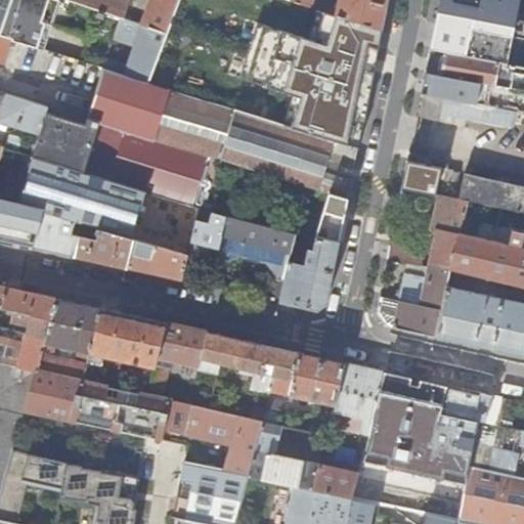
[(0,0),(0,35),(13,39),(43,48),(61,0),(0,0)]
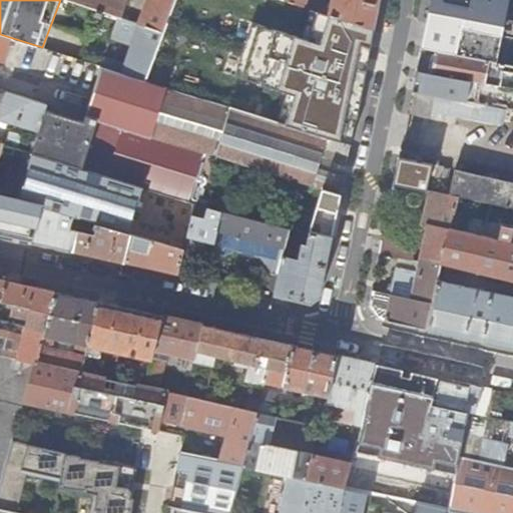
[(62,0),(116,17),(122,0),(62,0)]
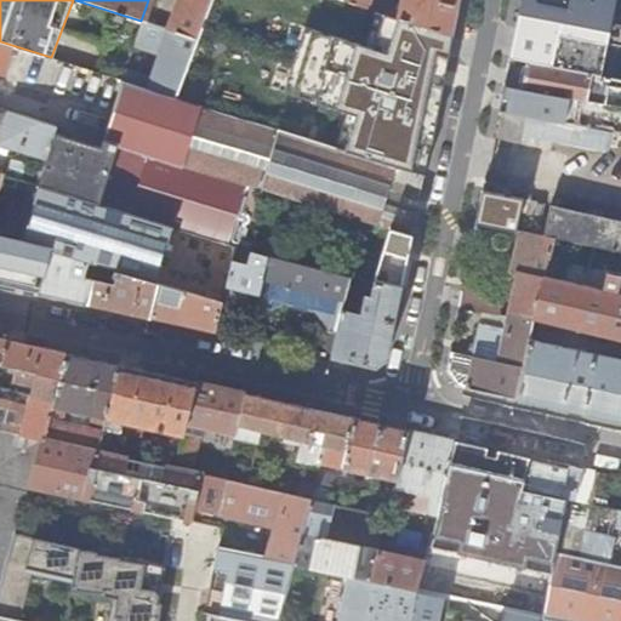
[(198,39),(204,24),(212,0),(180,0),(169,29),(198,39)]
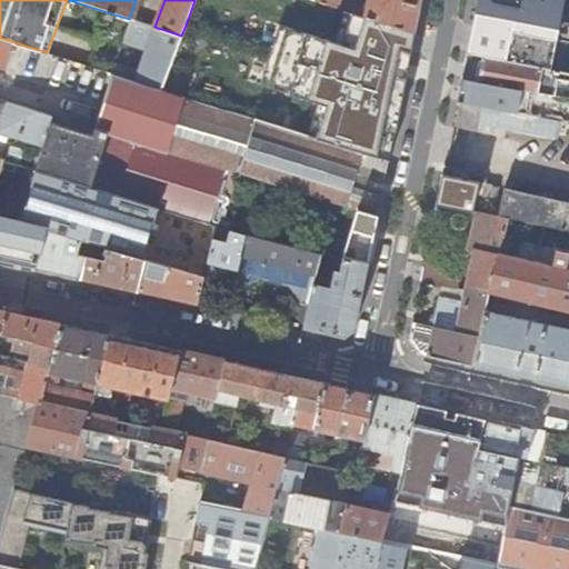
[(421,8),(422,0),(368,0),(366,11),(357,0),(321,0),(346,8),(353,10),(416,31),(421,8)]
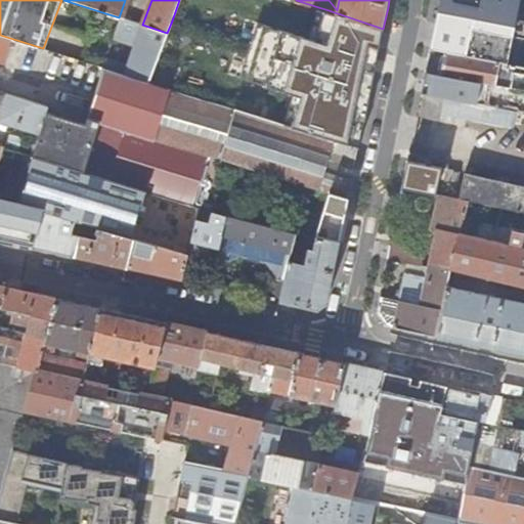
[(446,52),(509,64),(521,0),(441,0),(432,49),(446,52)]
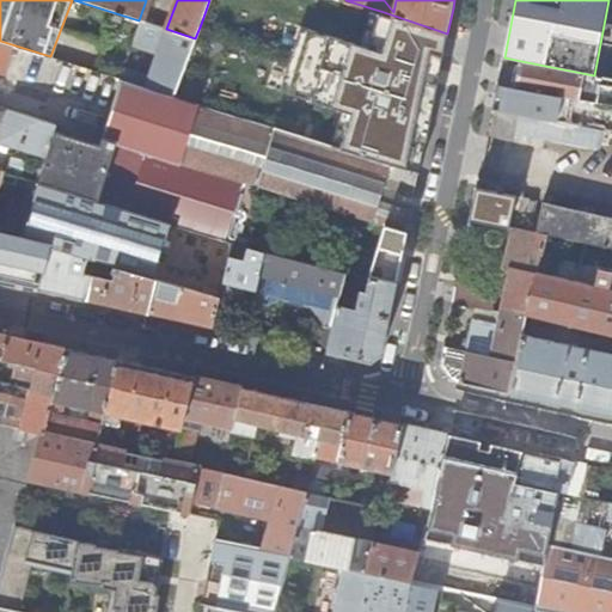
[(360,44),(368,48),(380,11),(372,8),(360,44)]
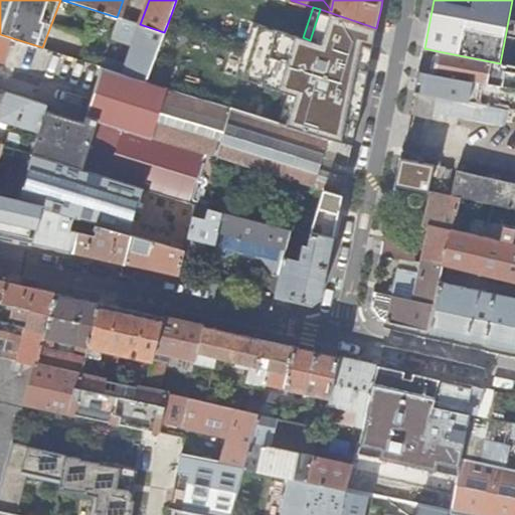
[(287,125),(352,145),(357,124),(376,28),(320,9),(310,40),(303,37),(253,22),(236,76),(295,95),(287,125)]
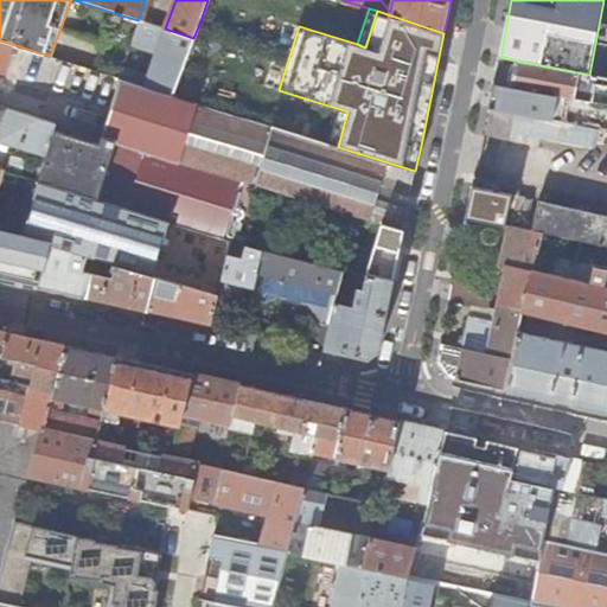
[(165,29),(142,21),(133,44),(157,53),(148,77),(125,69),(122,78),(173,95),(193,38),(165,29)]
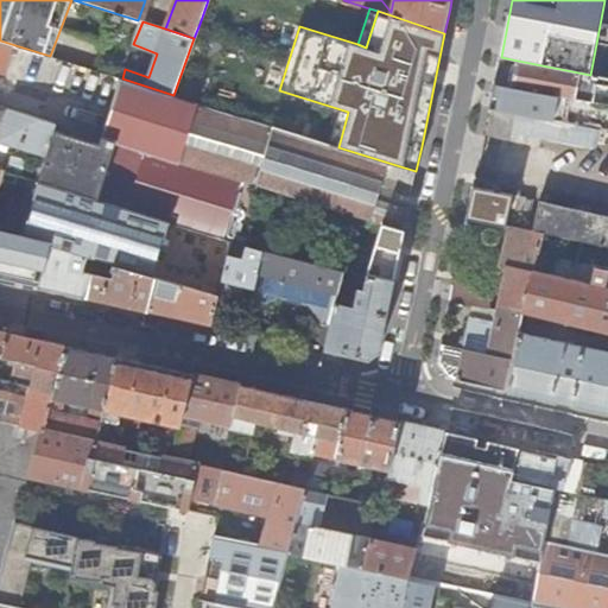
[(0,73),(6,75),(16,45),(0,40),(0,73)]
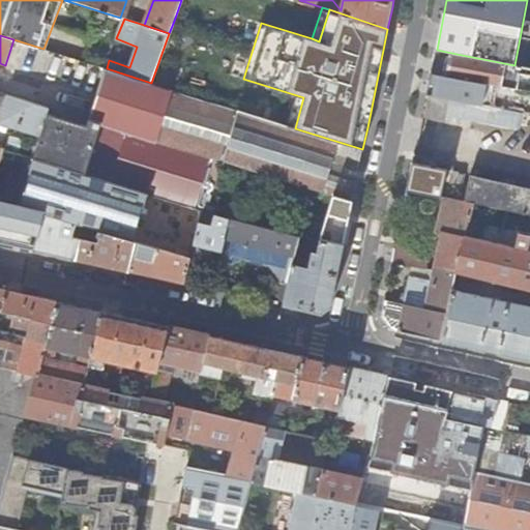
[(529,67),(514,65),(451,53),(450,61),(447,76),(488,84),(529,90),(529,67)]
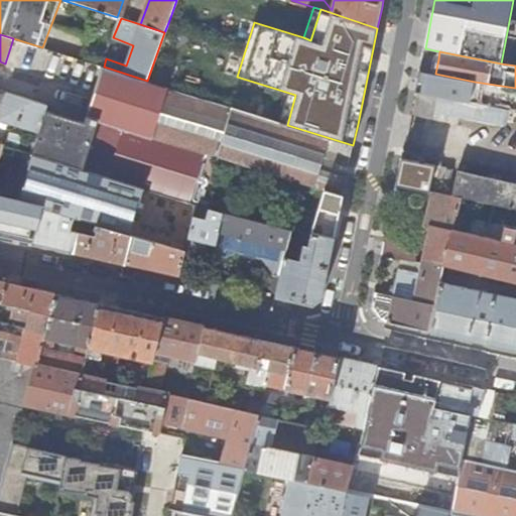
[(153,137),(168,88),(147,81),(104,67),(88,117),(153,137)]
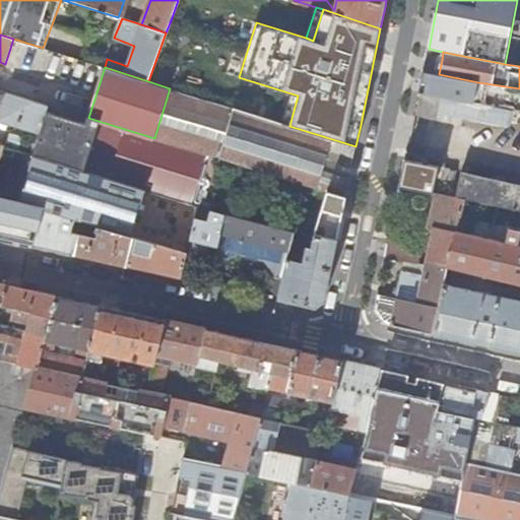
[(439,74),(424,72),(421,80),(419,91),(444,96),(474,102),(478,82),(439,74)]
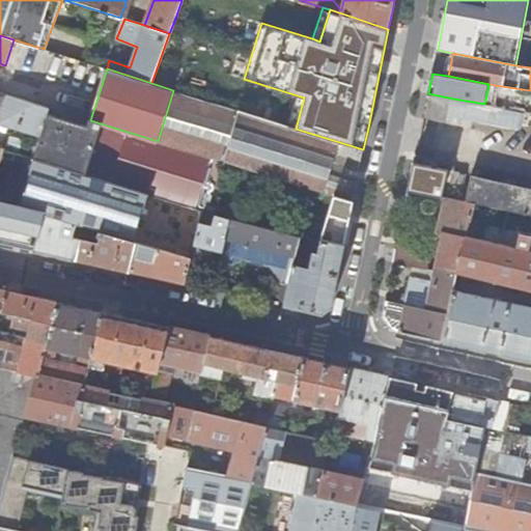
[(227,148),(242,111),(200,99),(173,90),(158,141),(157,142),(223,162),(227,148)]
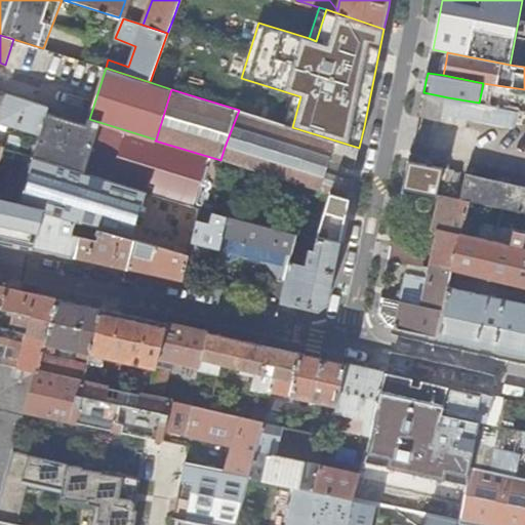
[(448,97),(423,92),(418,116),(443,120),(448,97)]
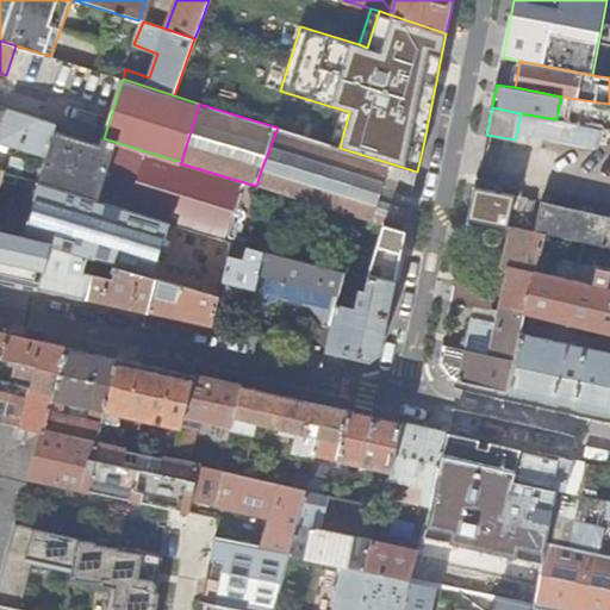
[(47,157),(55,130),(57,125),(8,111),(0,135),(0,144),(1,145),(12,148),(47,157)]
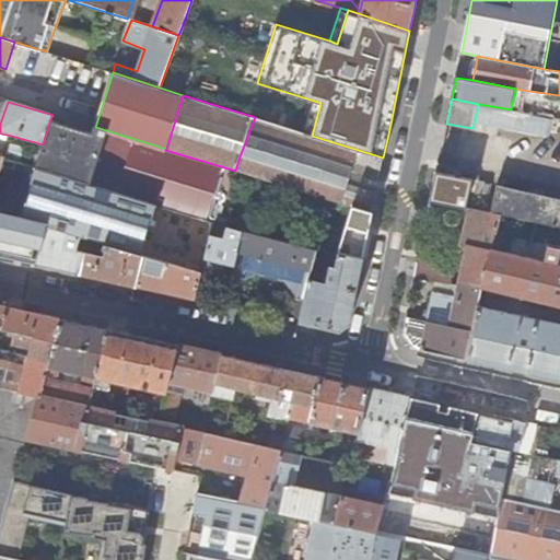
[(377,187),(383,158),(312,136),(255,117),(240,156),(346,189),(341,203),(353,207),(372,212),(377,187)]
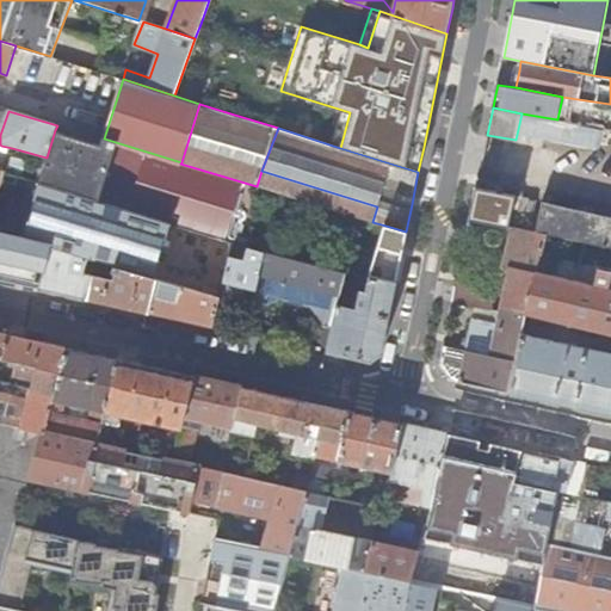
[(130,210),(148,153),(103,140),(102,144),(55,130),(47,158),(39,184),(130,210)]
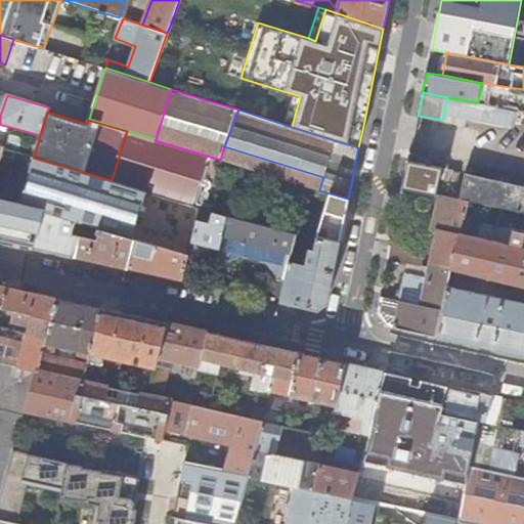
[(10,127),(1,125),(0,127),(0,131),(9,134),(10,127)]
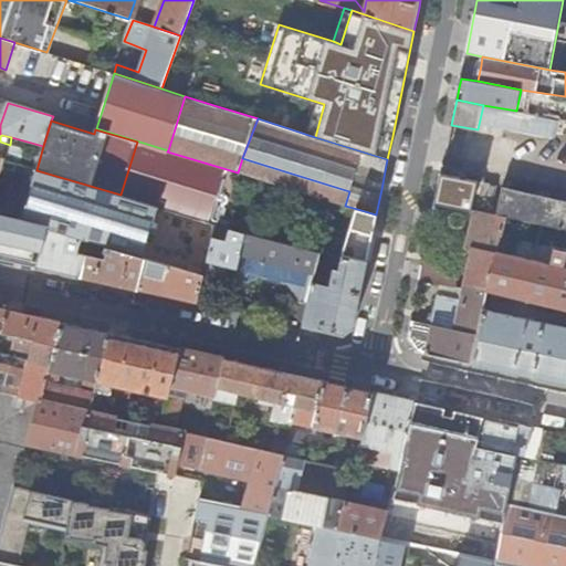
[(241,174),(238,173),(167,152),(137,142),(121,195),(216,226),(223,227),(241,174)]
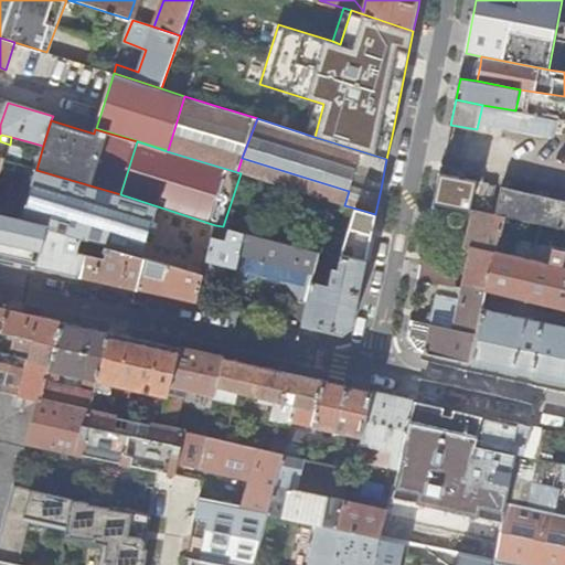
[(349,191),(242,158),(237,172),(241,173),(344,205),(349,191)]
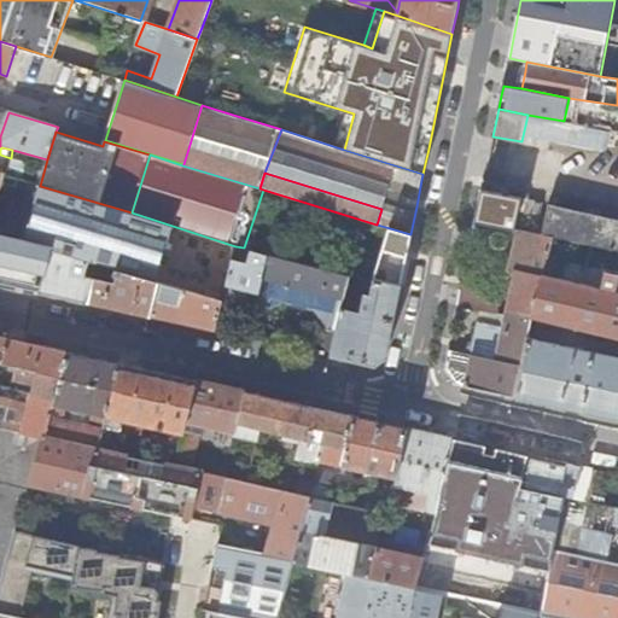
[(115,268),(162,283),(223,301),(227,285),(233,258),(235,246),(132,213),(40,186),(5,176),(0,190),(0,280),(41,290),(51,250),(91,262),(115,268)]
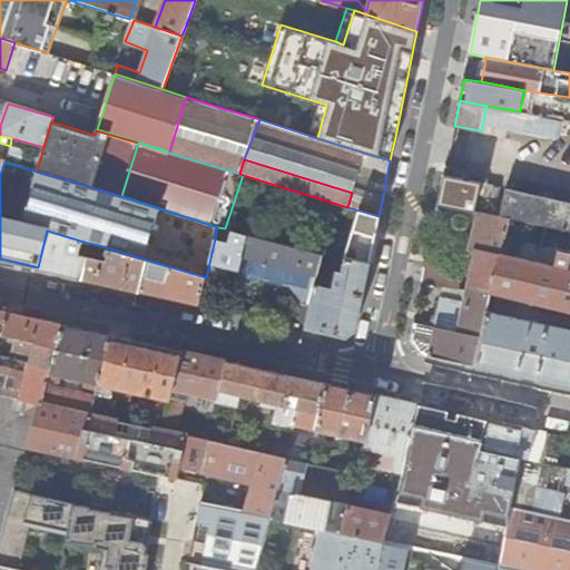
[(481,183),(445,174),(442,189),(439,204),(475,212),(481,183)]
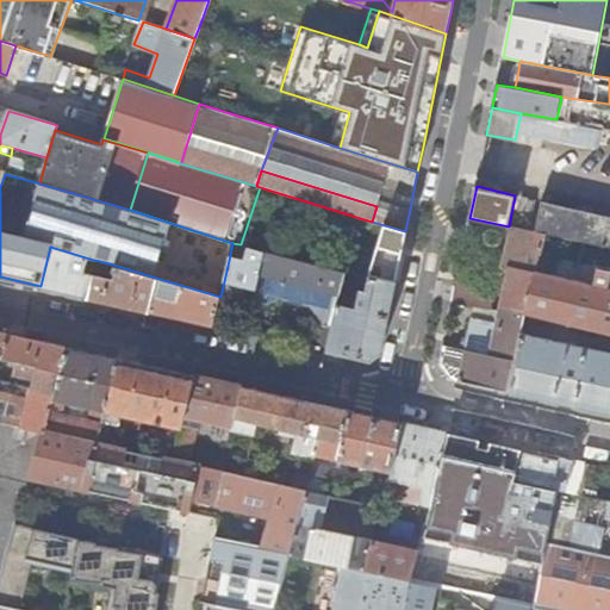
[(542,201),(522,197),(516,228),(535,232),(542,201)]
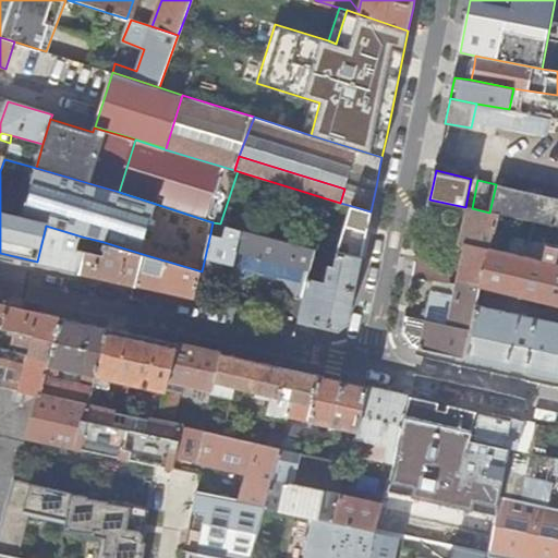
[(557,197),(496,184),(489,213),(500,215),(557,228),(557,197)]
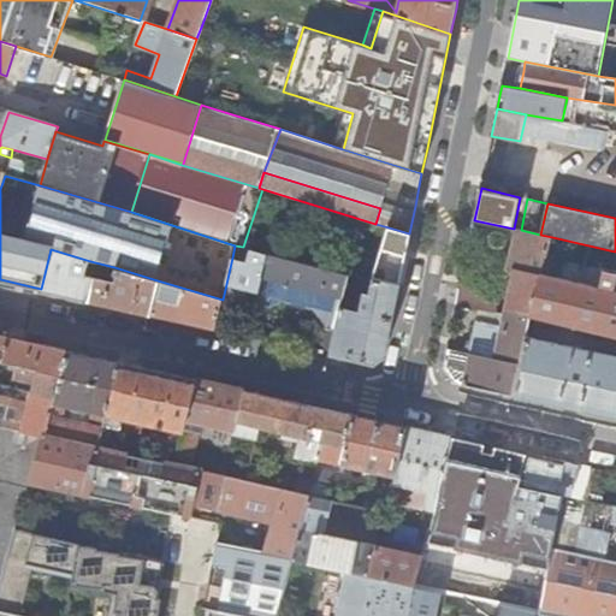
[(407,247),(409,234),(389,227),(372,280),(398,285),(407,247)]
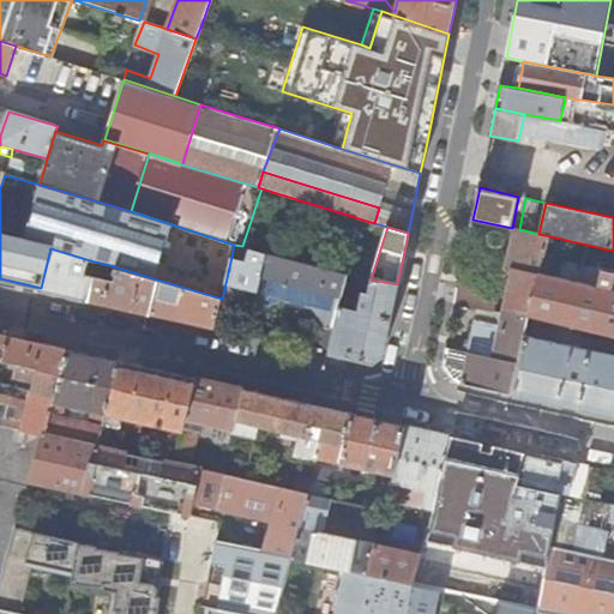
[(539,234),(519,229),(517,229),(510,257),(507,268),(513,270),(504,309),(531,315),(541,275),(551,236),(539,234)]
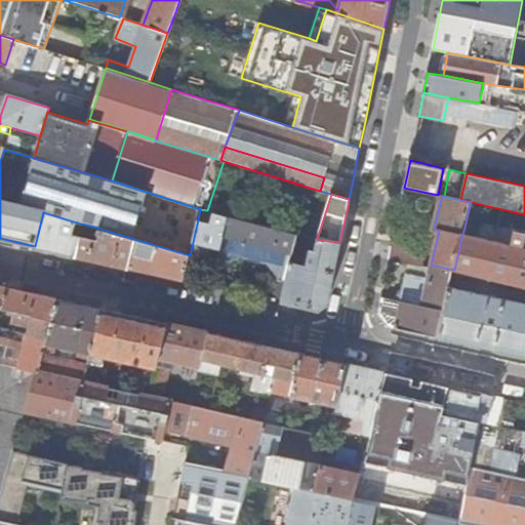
[(95,260),(129,268),(137,240),(97,228),(96,234),(98,235),(97,238),(96,240),(74,235),(77,223),(43,212),(35,246),(51,250),(95,260)]
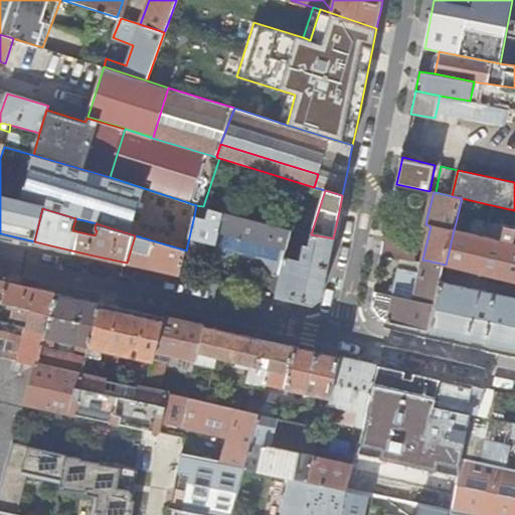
[(216,243),(223,211),(209,208),(207,218),(194,215),(189,237),(195,238),(207,241),(216,243)]
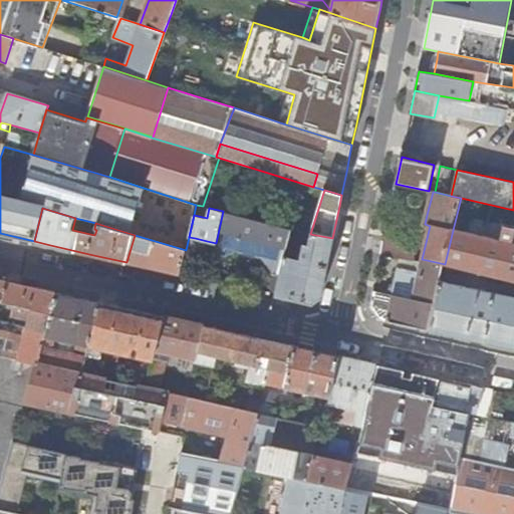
[(274,273),(279,275),(284,256),(290,230),(223,211),(216,243),(213,260),(220,260),(238,252),(242,252),(256,256),(262,256),(274,273)]
